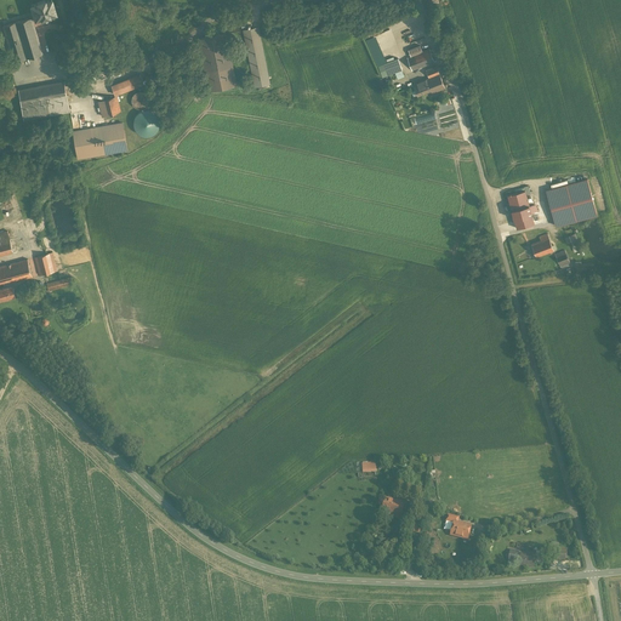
[(36,3),(30,5),(34,16),(30,17),(32,20),(34,18),(34,20),(56,13),(51,0),(45,0),(44,0),(40,0),(36,1),(36,3)]
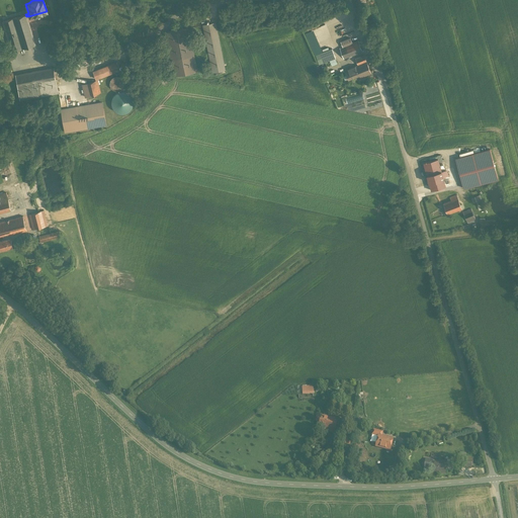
[(34,44),(26,16),(25,14),(2,21),(11,51),(34,44)]
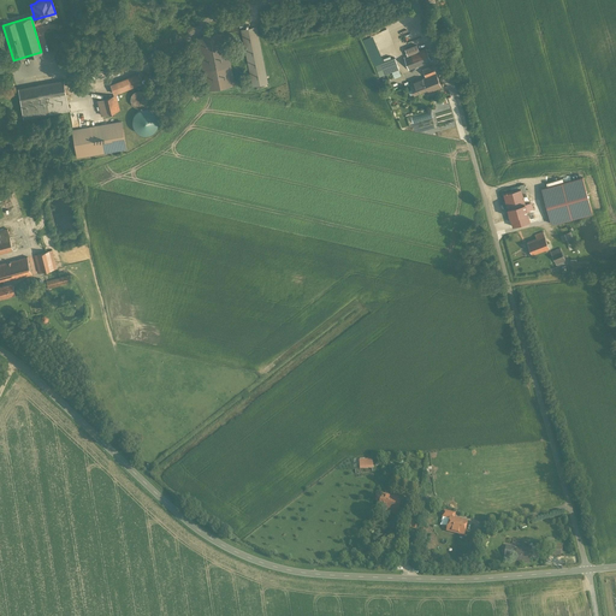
[(256,27),(242,29),(253,84),(267,82),(256,27)]
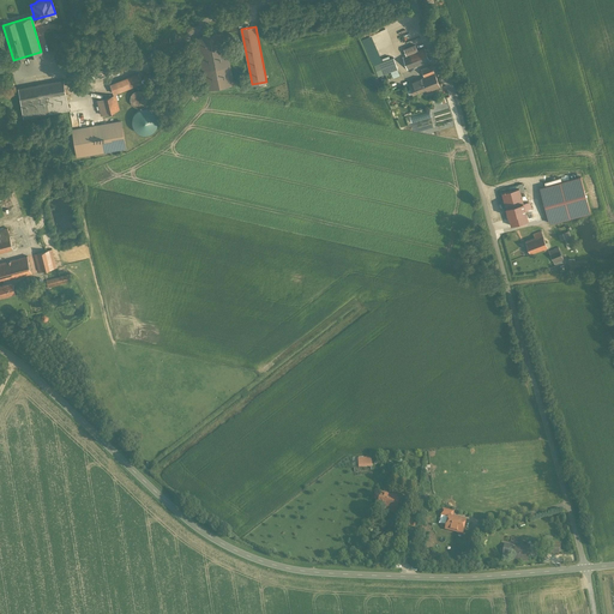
[(230,65),(223,34),(197,38),(203,70),(230,65)]
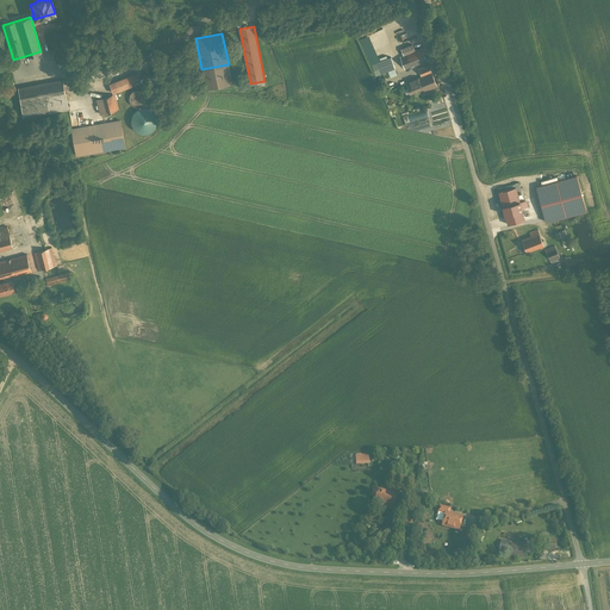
[(405,68),(427,58),(422,45),(415,49),(412,43),(402,48),(404,53),(399,55),(405,68)]
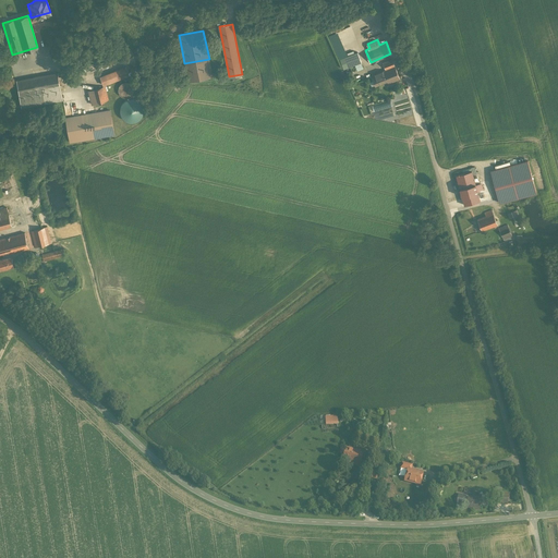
[(338,58),(342,69),(361,62),(356,51),(338,58)]
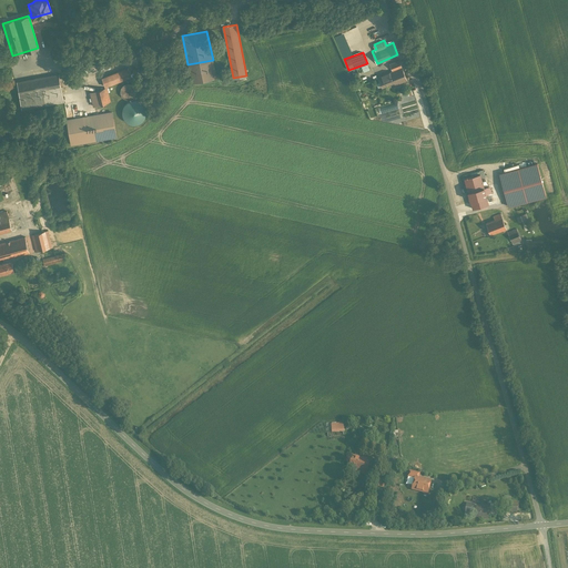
[(213,60),(188,64),(191,82),(216,77),(213,60)]
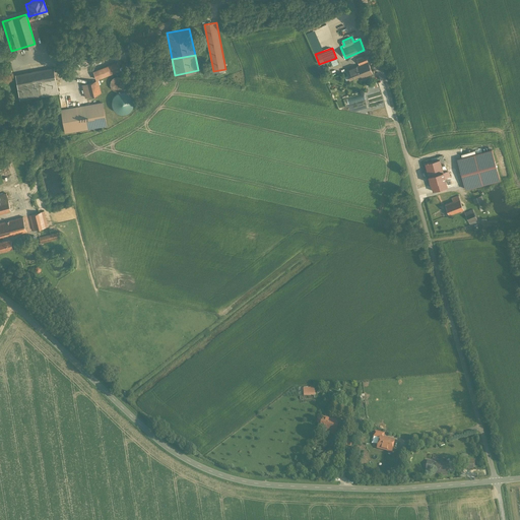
[(360,64),(368,61),(365,55),(356,59),(360,64)]
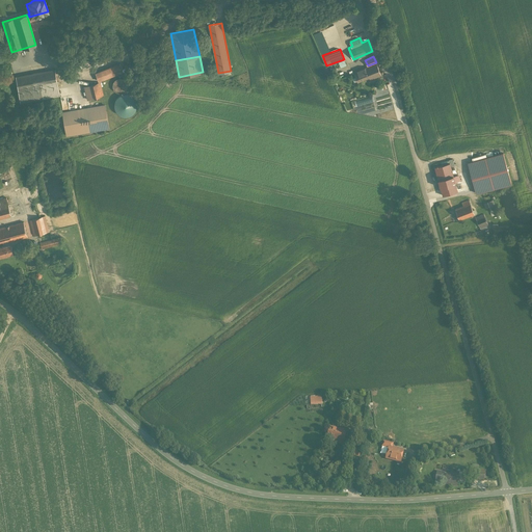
[(95,60),(78,62),(80,72),(97,69),(95,60)]
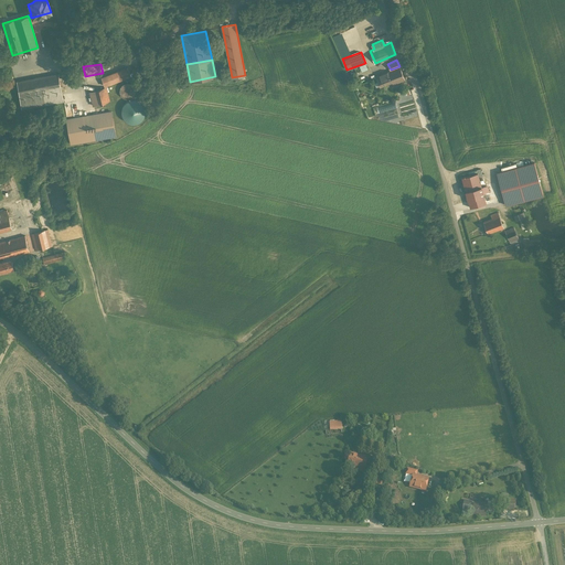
[(404,80),(400,66),(391,70),(381,74),(381,75),(376,76),(381,86),(393,81),(394,84),(404,80)]
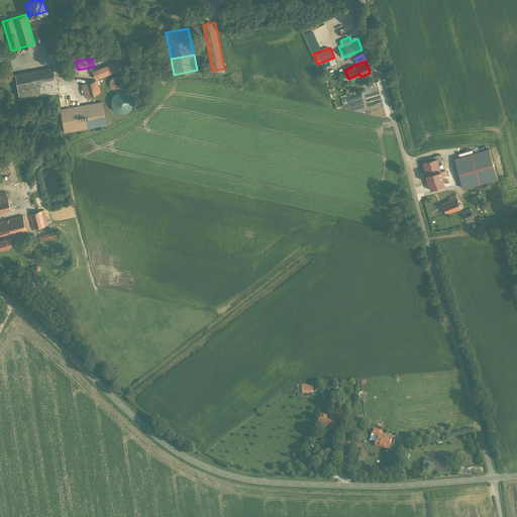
[(116,62),(93,71),(96,79),(119,69),(116,62)]
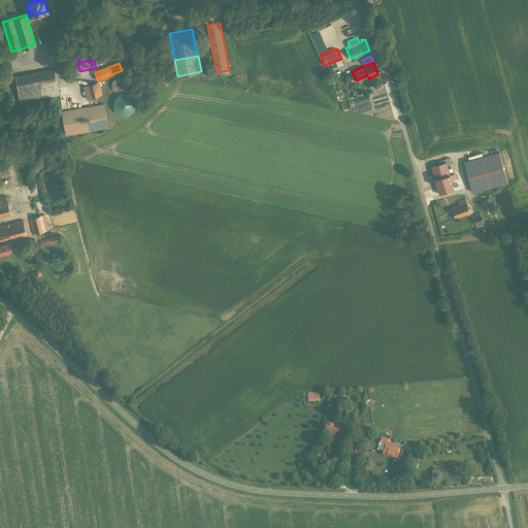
[(55,69),(15,76),(19,98),(20,101),(56,95),(59,94),(55,69)]
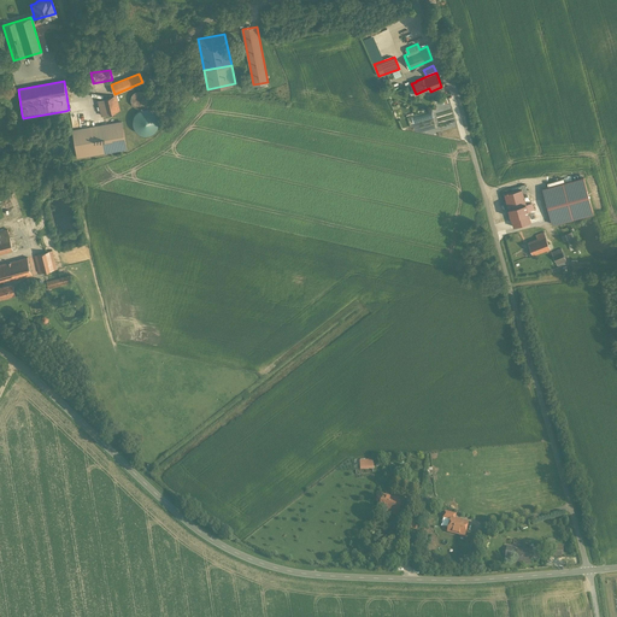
[(145,92),(141,90),(139,90),(135,92),(133,94),(131,97),(131,100),(131,103),(134,105),(136,107),(140,107),(142,107),(145,106),(147,104),(148,100),(148,97),(147,94),(145,92)]
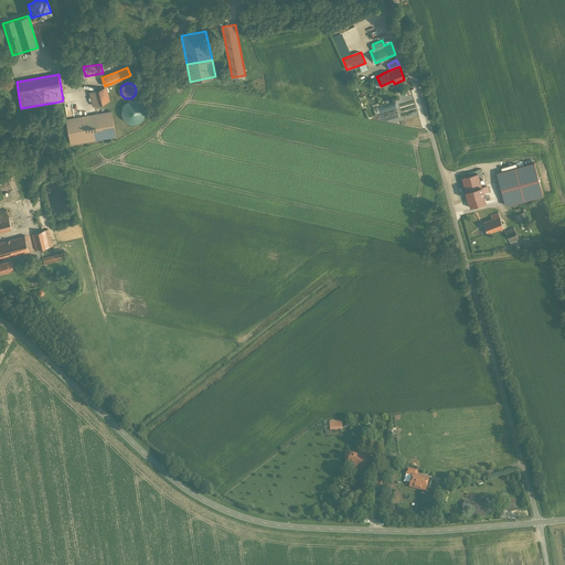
[(106,87),(89,92),(94,105),(109,102),(106,87)]
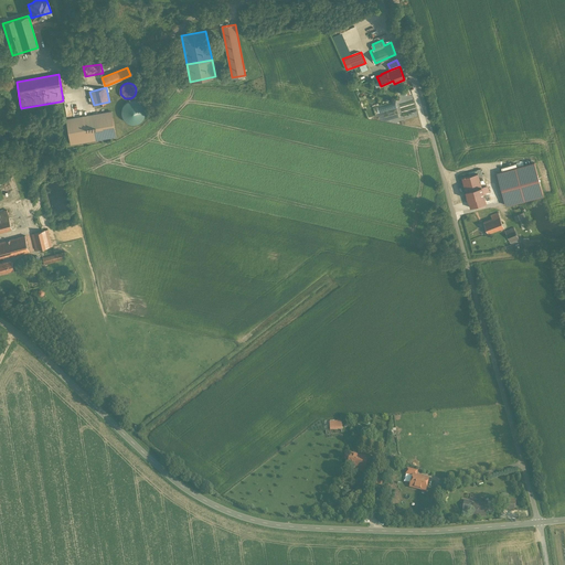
[(139,102),(137,100),(135,99),(131,99),(129,100),(127,102),(125,104),(123,106),(123,109),(121,112),(123,114),(123,117),(125,119),(127,121),(129,123),(131,123),(135,124),(137,123),(139,121),(141,120),(144,118),(145,115),(146,113),(146,110),(145,107),(144,105),(141,103),(139,102)]
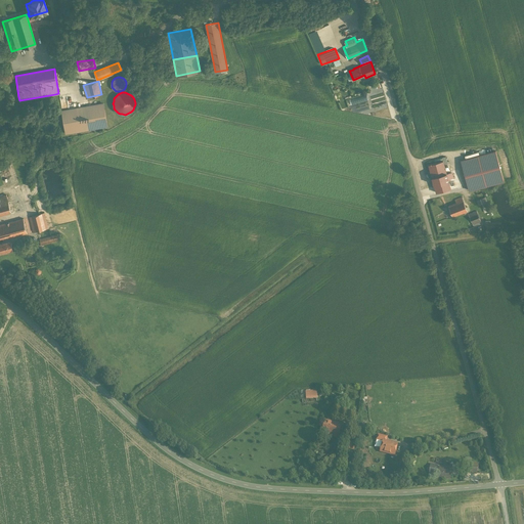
[(103,103),(61,111),(66,133),(107,126),(103,103)]
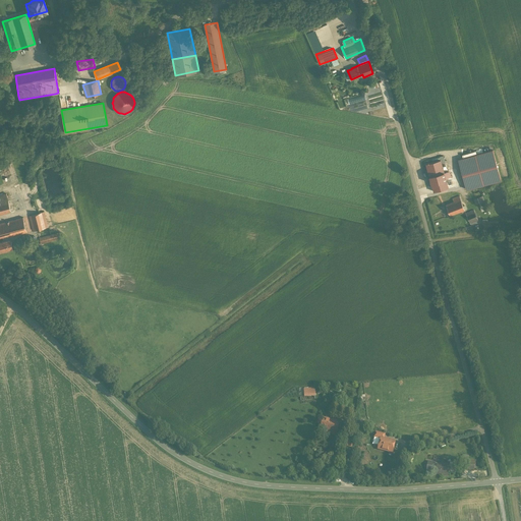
[(493,150),(458,159),(466,189),(501,179),(493,150)]
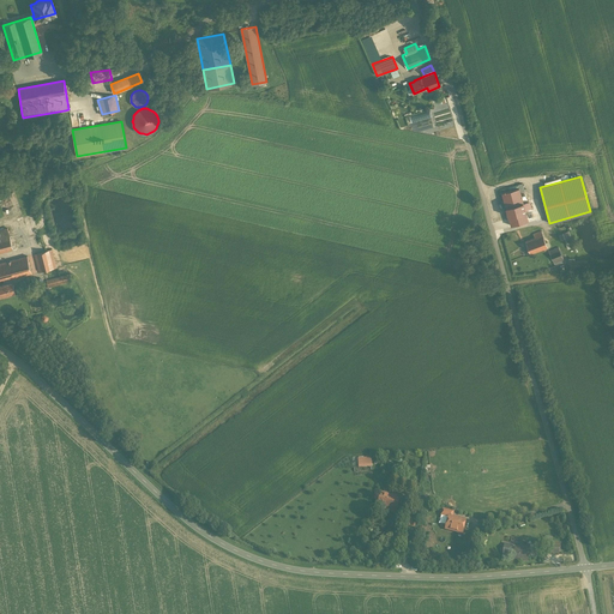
[(519,187),(503,192),(511,226),(528,221),(521,192),(519,187)]
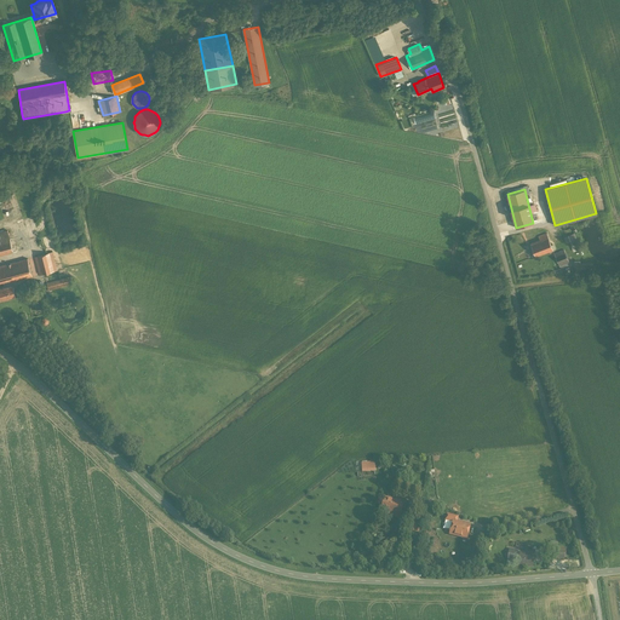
[(7,230),(0,231),(0,254),(13,251),(7,230)]
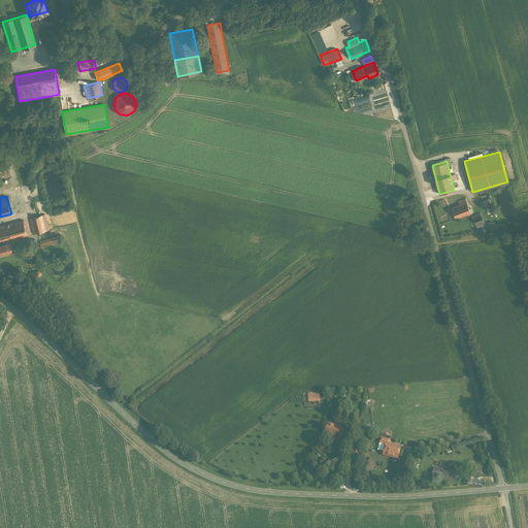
[(488,197),(483,199),(491,218),(497,215),(494,205),(491,206),(488,197)]
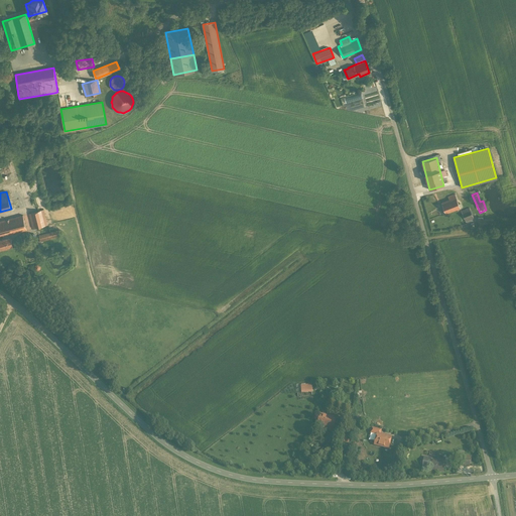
[(460,207),(455,194),(447,197),(449,200),(441,203),(445,213),(460,207)]
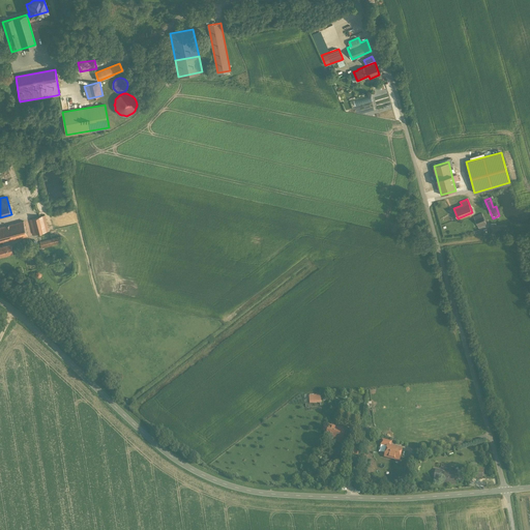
[(487,224),(482,213),(474,216),(478,228),(487,224)]
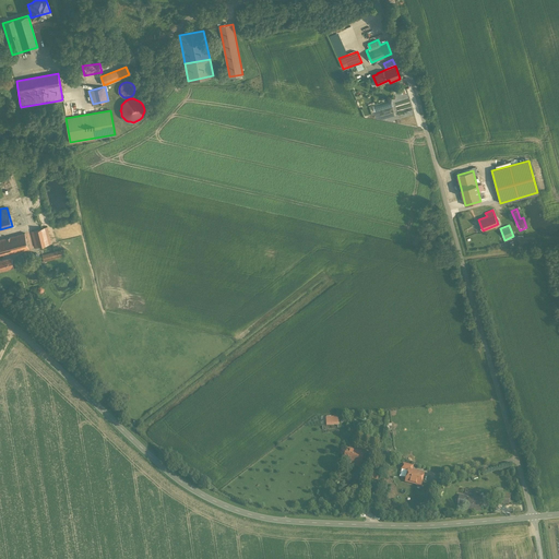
[(47,227),(32,230),(36,247),(51,242),(47,227)]
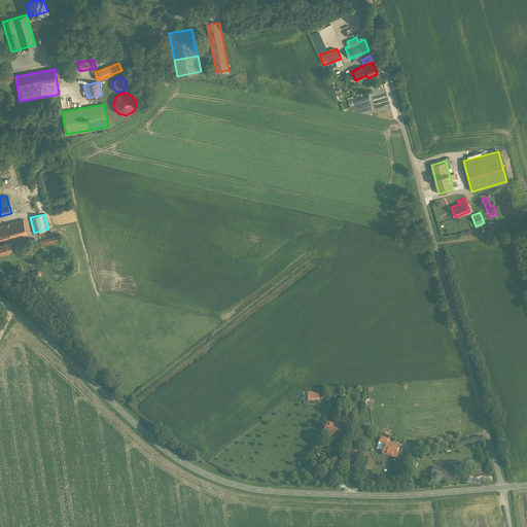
[(24,219),(0,225),(0,238),(8,237),(8,239),(28,234),(24,219)]
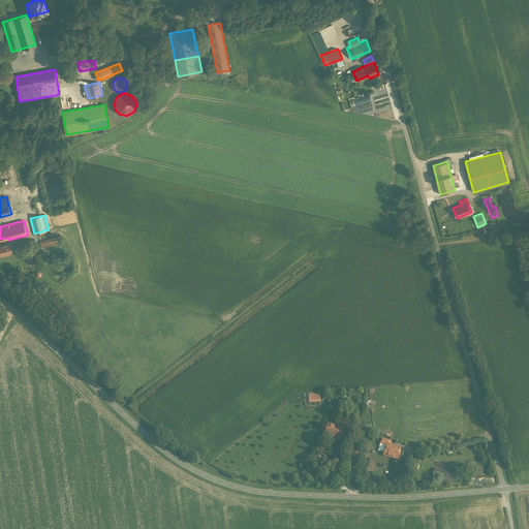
[(61,236),(40,241),(41,247),(62,241),(61,236)]
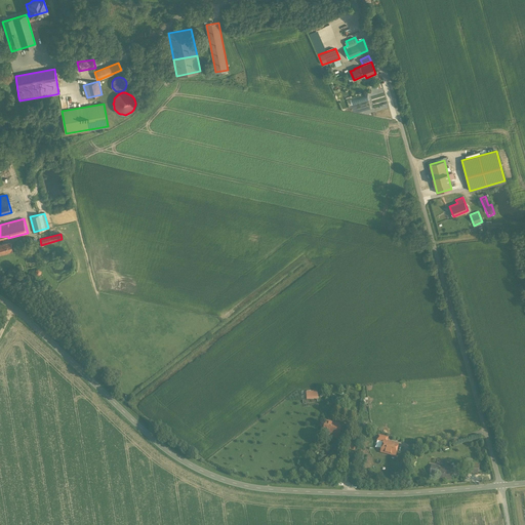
[(11,240),(0,242),(0,251),(0,252),(13,249),(11,240)]
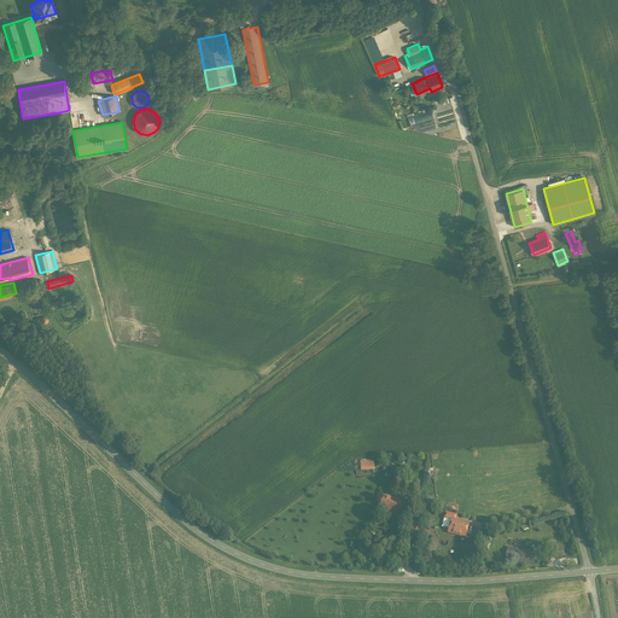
[(395,500),(384,497),(380,511),(396,516),(398,517),(400,512),(402,507),(403,502),(395,500)]
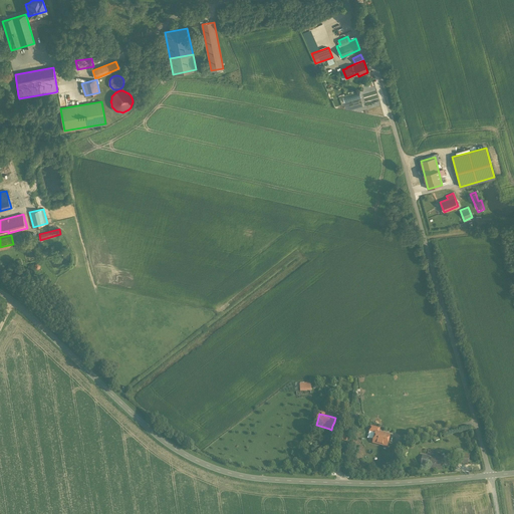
[(378,434),(375,434),(374,438),(373,439),(373,440),(373,442),(377,443),(376,445),(387,447),(390,437),(378,434)]
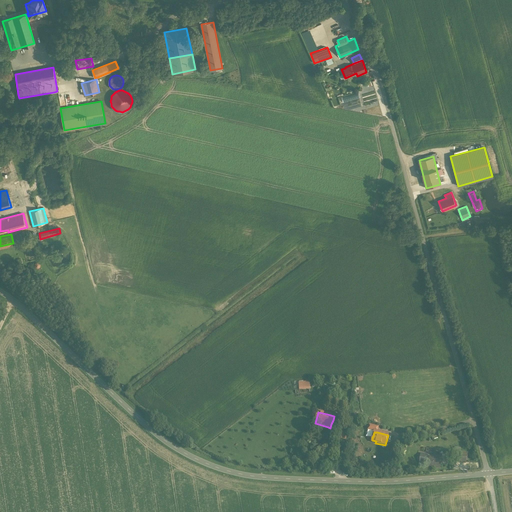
[(468,453),(454,451),(452,461),(466,463),(468,453)]
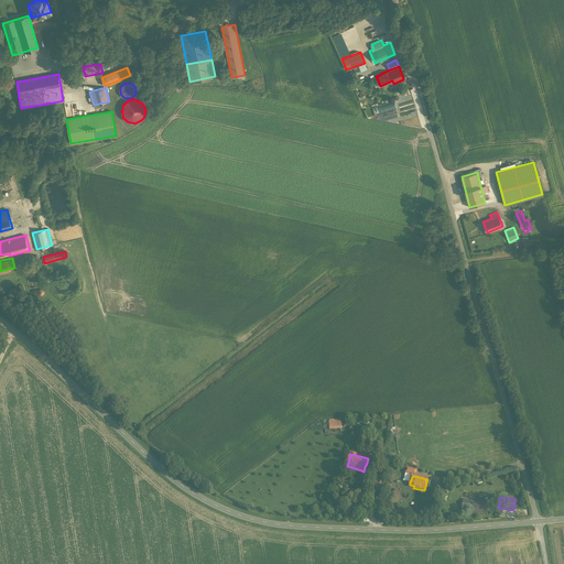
[(473,502),(465,500),(465,501),(463,501),(463,502),(464,503),(464,507),(462,507),(462,509),(463,509),(468,510),(467,513),(485,516),(485,513),(486,507),(486,505),(473,501),(473,502)]
